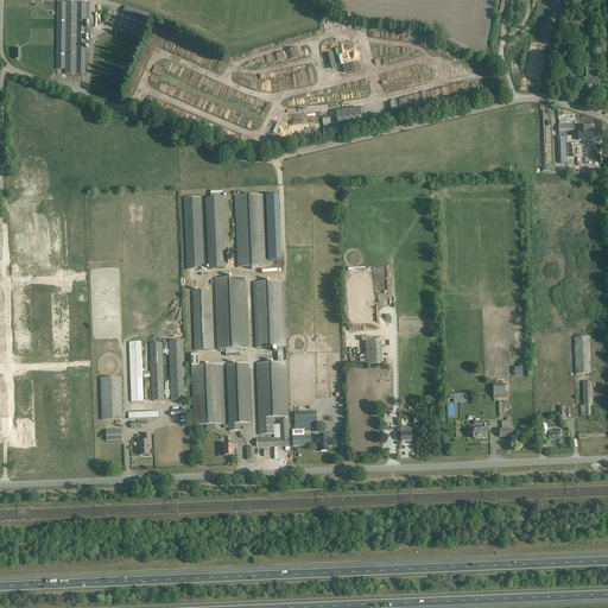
[(576,0),(576,7),(605,11),(606,0),(576,0)]
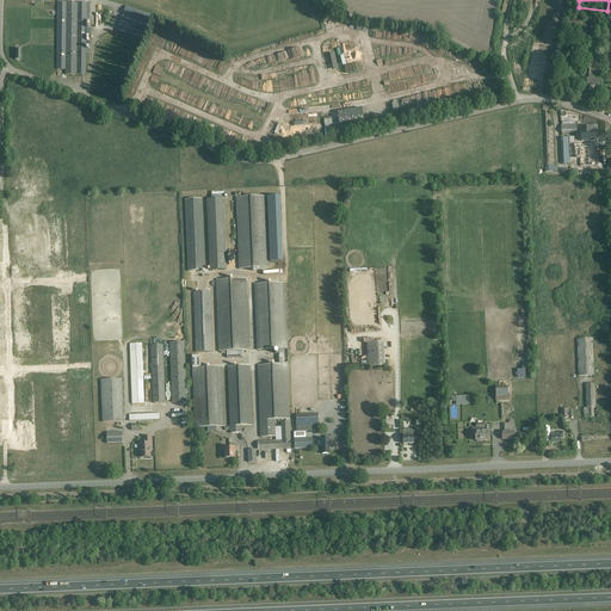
[(90,42),(86,42),(86,35),(91,35),(91,29),(86,29),(86,22),(90,22),(90,2),(57,2),(56,69),(66,71),(66,75),(86,75),(86,47),(90,47),(90,42)]
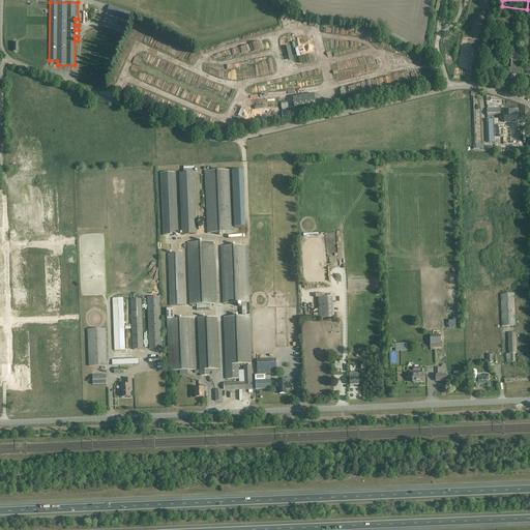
[(509,68),(509,75),(522,75),(522,68),(517,68),(520,16),(513,16),(511,68),(509,68)]
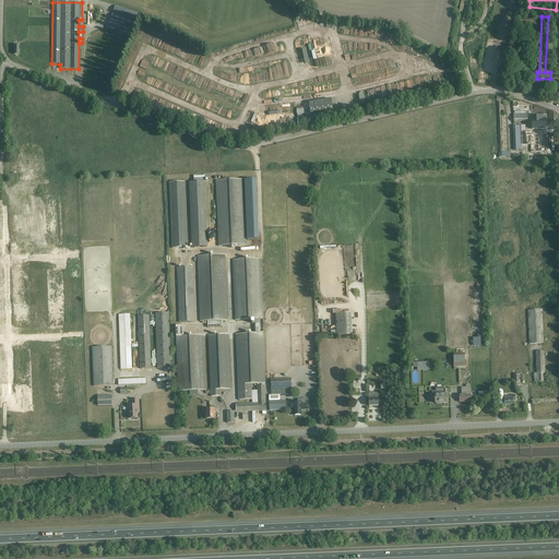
[(531,82),(528,93),(540,96),(544,85),(531,82)]
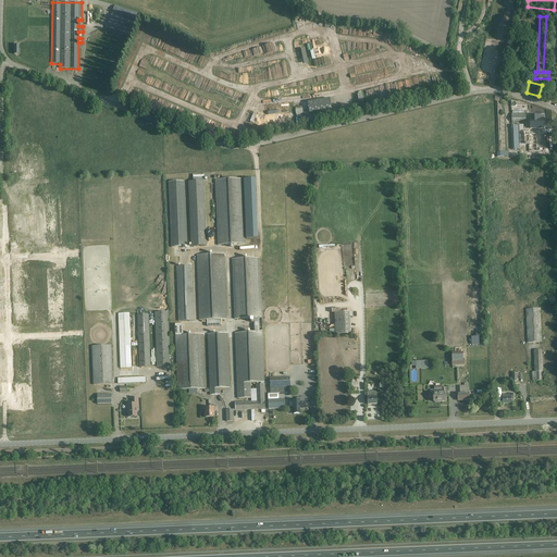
[(330,99),(308,102),(309,113),(332,110),(330,99)]
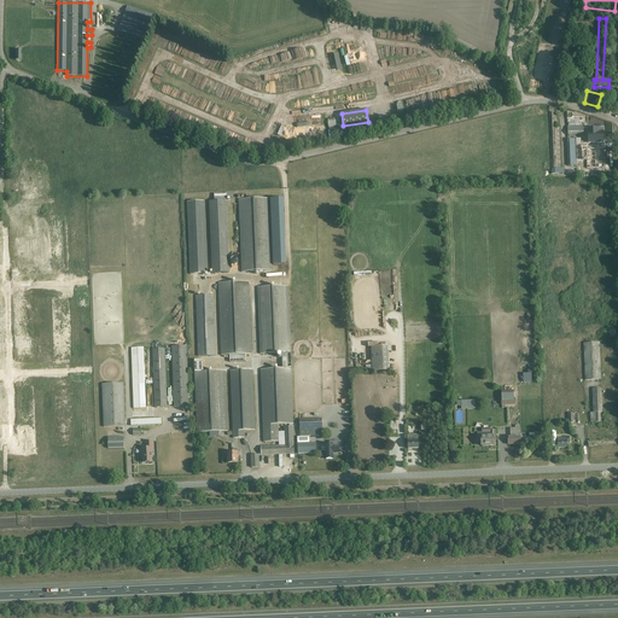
[(583,126),(567,127),(567,135),(583,135),(583,126)]
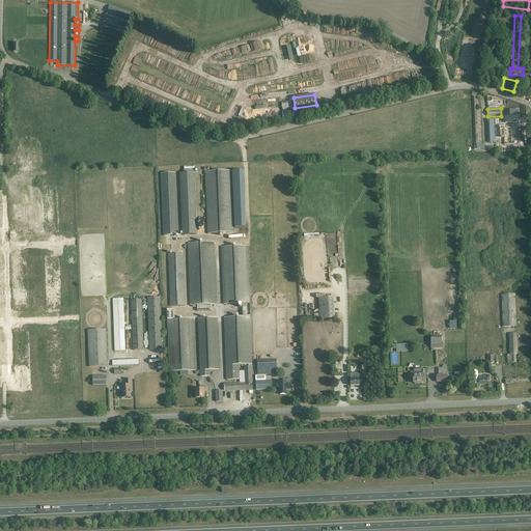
[(510,110),(505,111),(505,114),(505,123),(513,122),(514,122),(519,122),(519,121),(519,113),(513,113),(513,110),(510,110)]
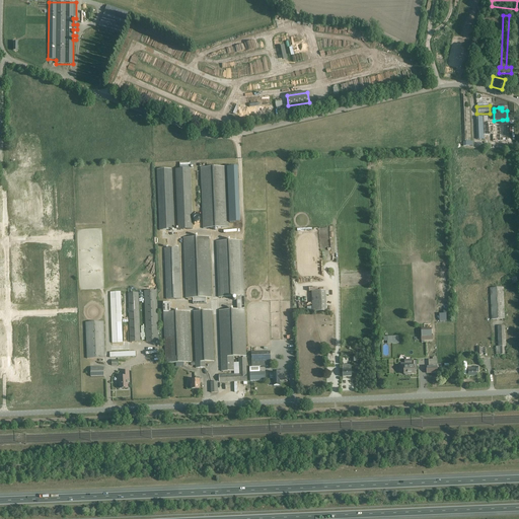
[(475,117),(476,140),(485,139),(484,117),(475,117)]
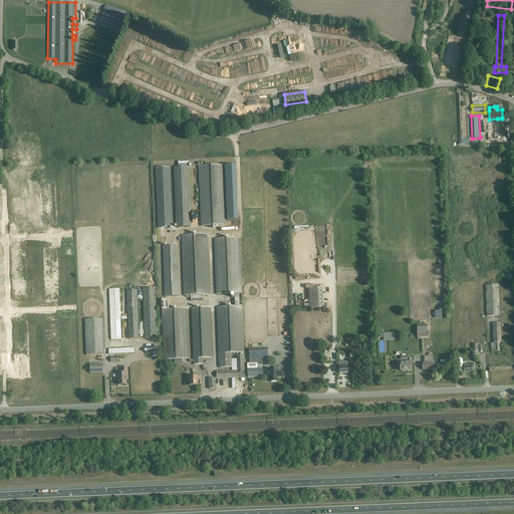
[(502,140),(502,123),(489,123),(489,120),(483,120),(479,121),(480,134),(482,134),(488,133),(488,140),(502,140)]
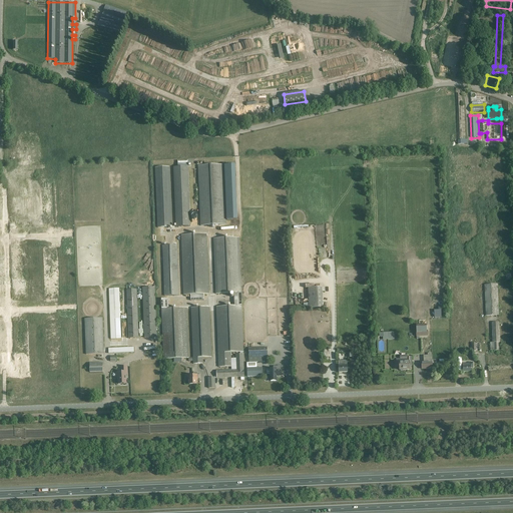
[(223,165),(197,166),(200,226),(226,225),(223,165)]
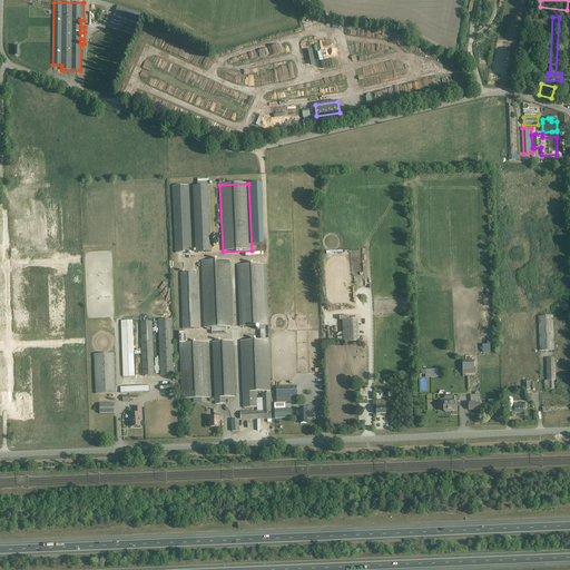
[(209,185),(193,186),(196,253),(212,252),(209,185)]
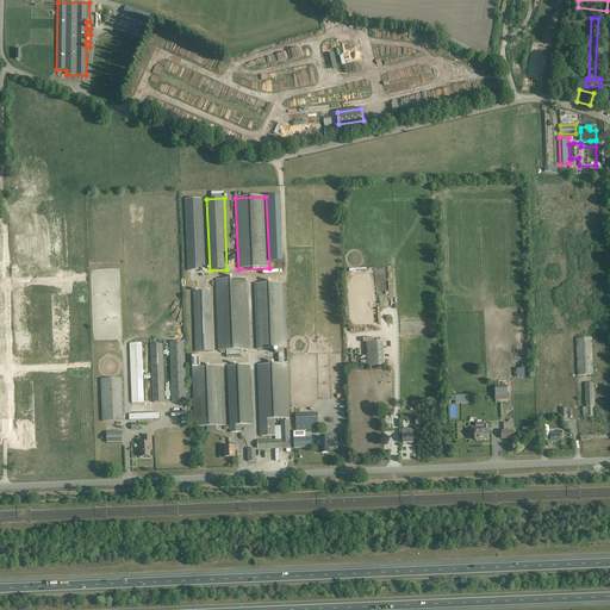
[(205,271),(201,199),(185,199),(187,272),(205,271)]
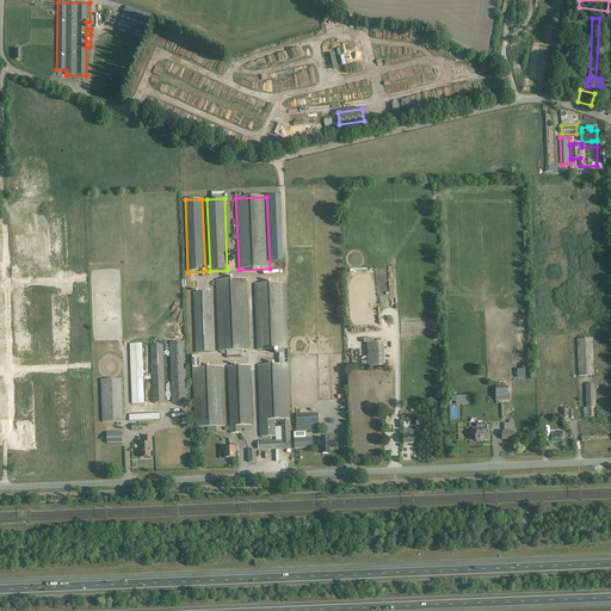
[(246,279),(216,281),(218,352),(227,352),(227,358),(242,358),(242,351),(250,351),(246,279)]
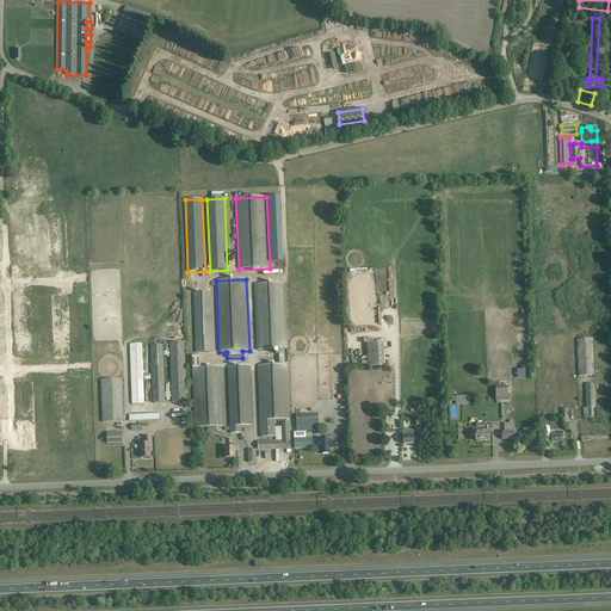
[(285,283),(254,284),(257,351),(288,350),(285,283)]
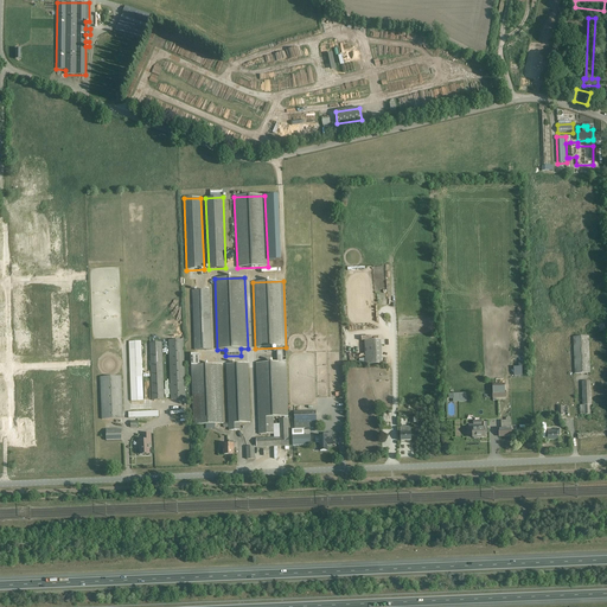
[(210,291),(192,291),(195,351),(212,350),(210,291)]
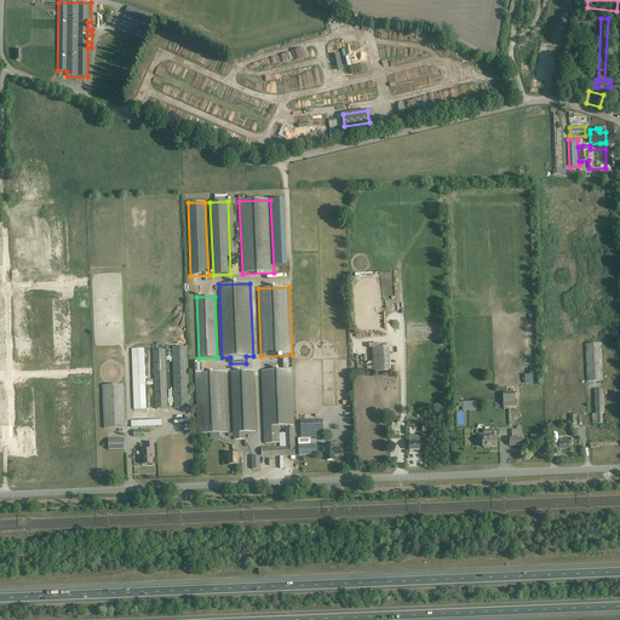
[(585,344),(587,382),(603,382),(602,344),(585,344)]
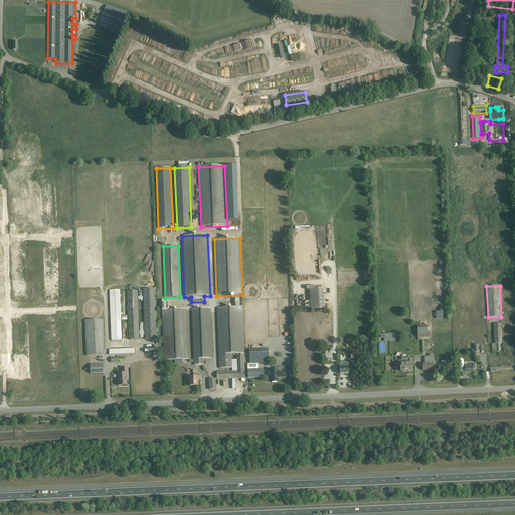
[(156,289),(143,289),(145,339),(157,339),(156,289)]
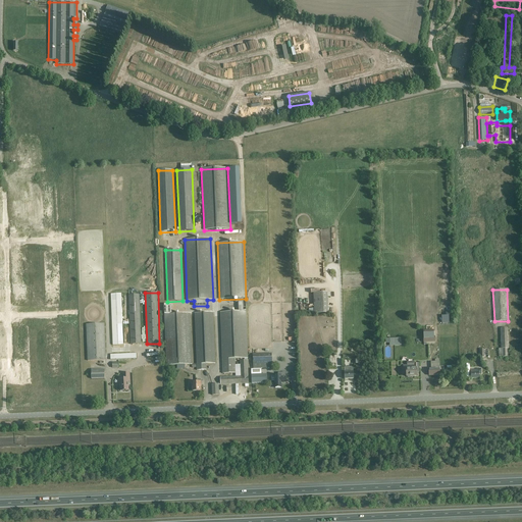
[(313,294),(314,314),(328,313),(328,293),(313,294)]
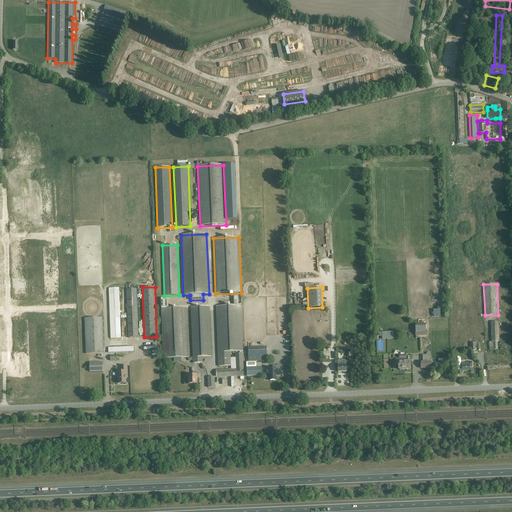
[(119,288),(109,288),(110,317),(111,339),(121,338),(121,320),(119,288)]
